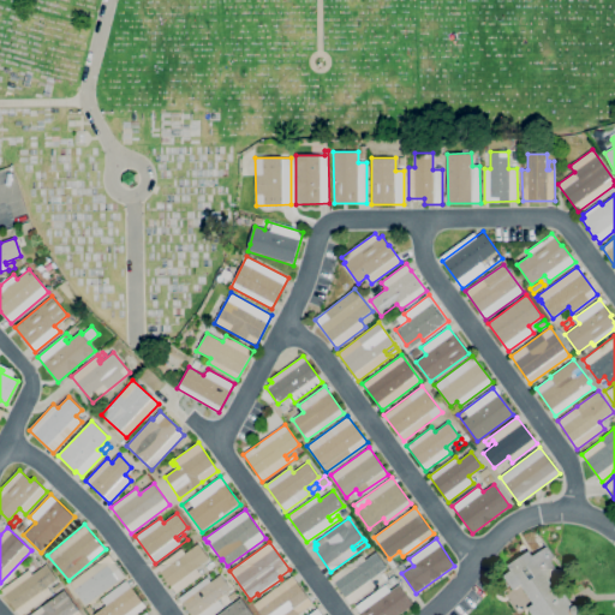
[(177,593),(156,567),(181,548),(185,553),(198,544),(209,559),(196,568),(202,575),(177,593)]
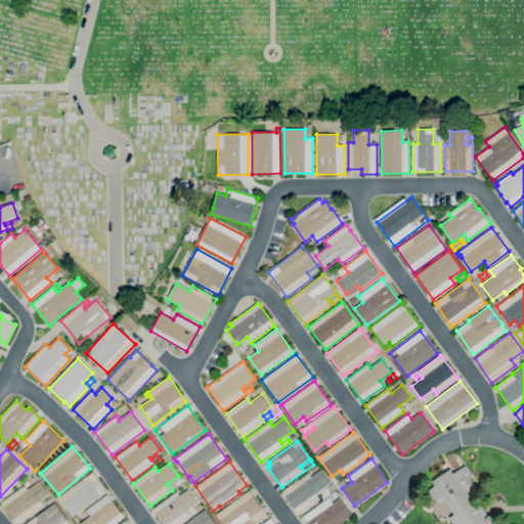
[(452,523),(449,518),(454,514),(444,498),(437,503),(429,490),(435,485),(433,481),(451,469),(453,473),(466,465),(472,475),(469,477),(476,487),(467,493),(477,509),(481,506),(488,516),(489,516),(492,516),(495,519),(495,522),(492,523),(452,523)]
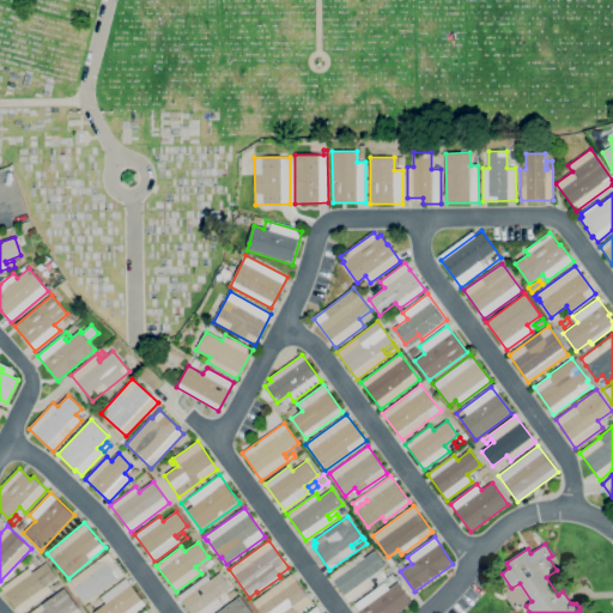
[(350,602),(329,576),(360,553),(364,558),(376,550),(386,565),(369,577),(375,584),(350,602)]
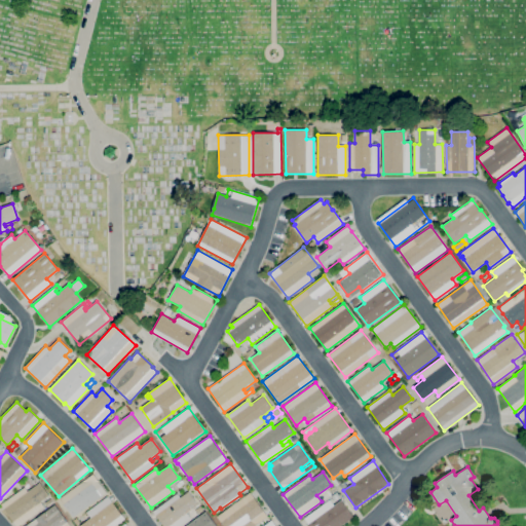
[(73,517),(64,504),(64,503),(60,498),(92,474),(106,492),(73,517)]
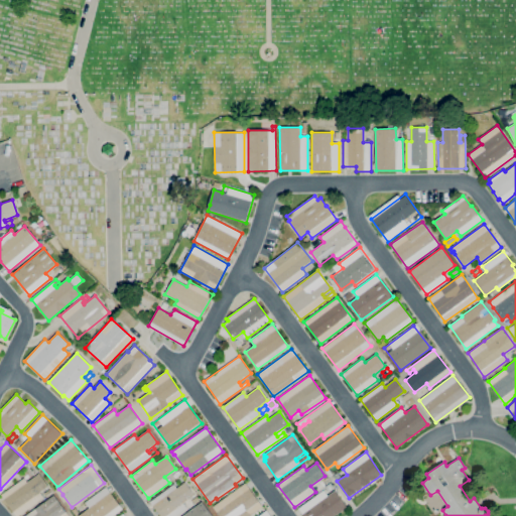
[(330,477),(325,471),(328,469),(333,475),(330,477)]
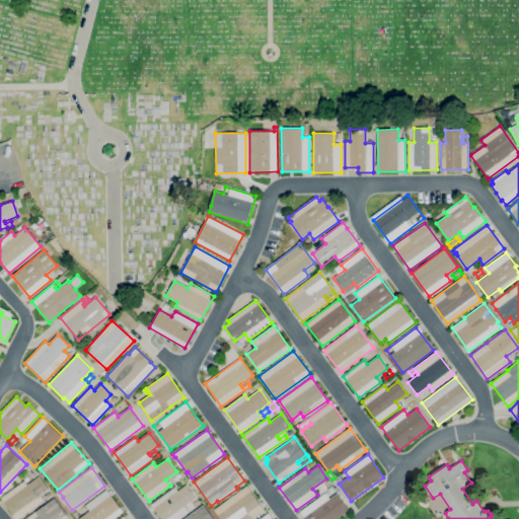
[(18,518),(16,518),(1,498),(24,480),(27,485),(40,475),(49,489),(40,495),(44,501),(18,518)]
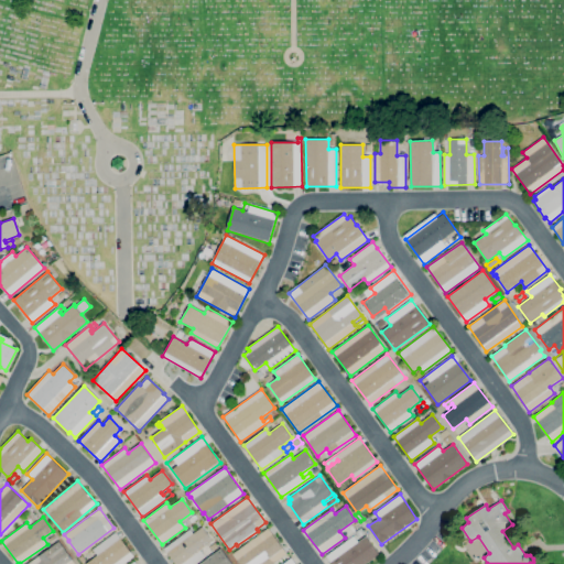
[(194,563),(175,563),(164,549),(191,529),(194,533),(203,527),(213,541),(199,550),(205,556),(194,563)]
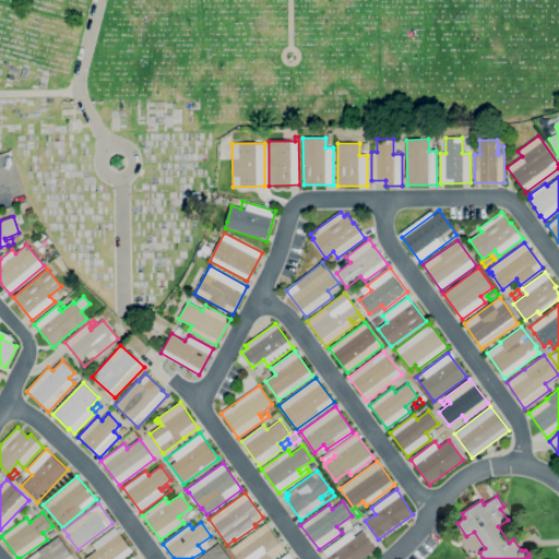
[(270,558),(237,558),(230,549),(265,523),(284,549),(270,558)]
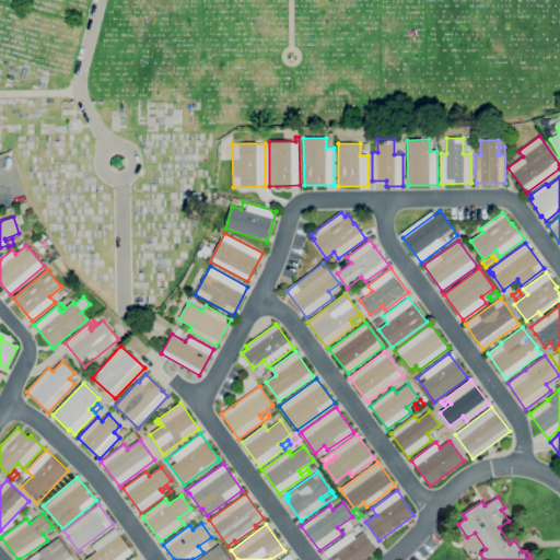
[(84,559),(96,551),(92,545),(115,528),(133,552),(123,559),(84,559)]
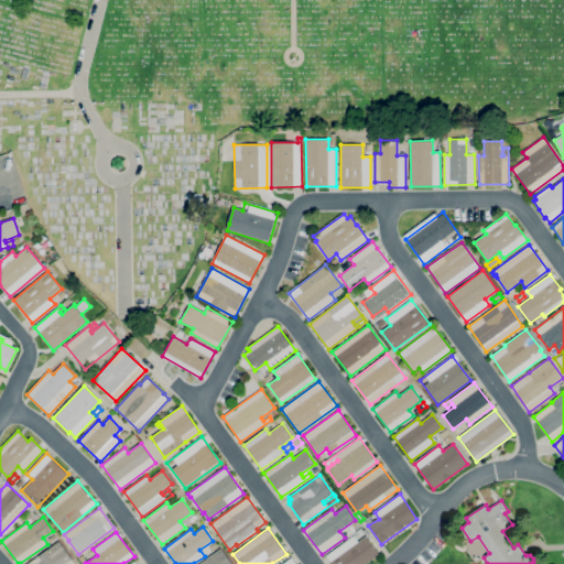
[(366,563),(379,556),(364,532),(326,554),(332,563),(366,563)]
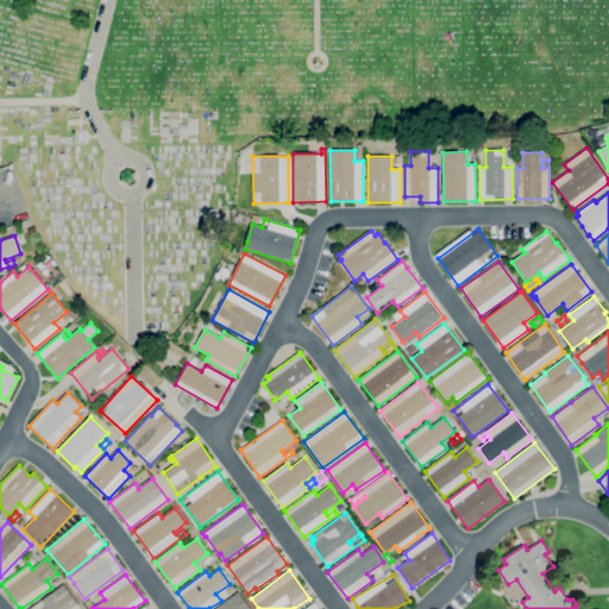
[(30,608),(64,584),(81,608),(30,608)]
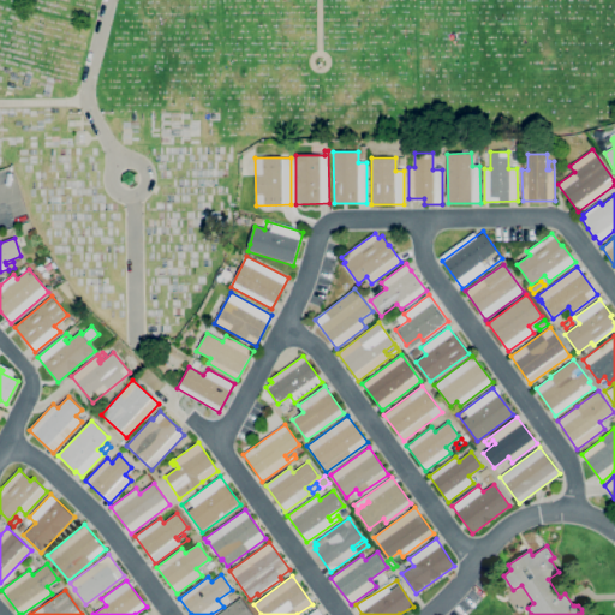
[(218,614),(242,598),(252,614),(218,614)]
